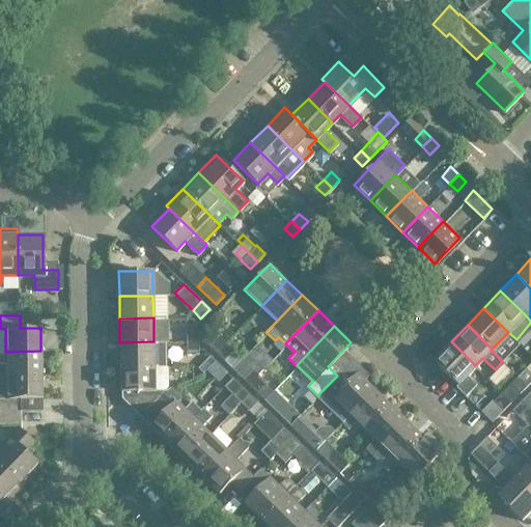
[(186,331),(187,340),(198,340),(198,331),(186,331)]
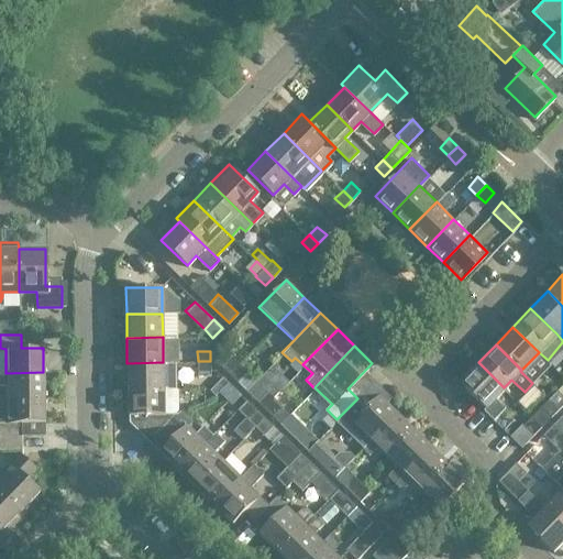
[(220,364),(229,373),(239,362),(230,354),(220,364)]
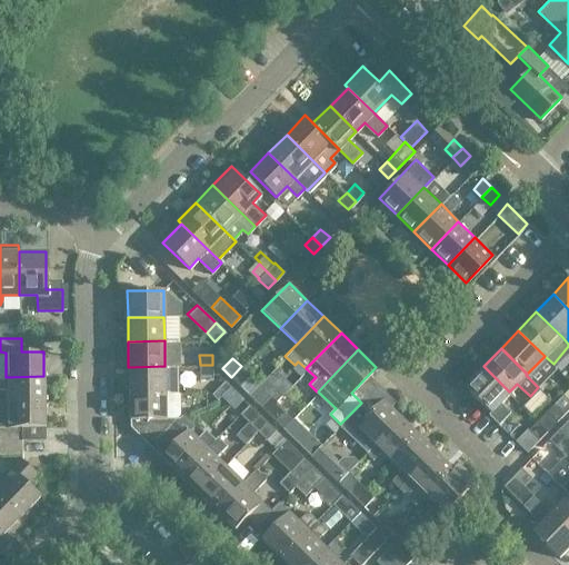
[(509,392),(483,366),(477,360),(459,379),(491,410),(489,413),(499,423),(510,412),(500,402),(509,392)]
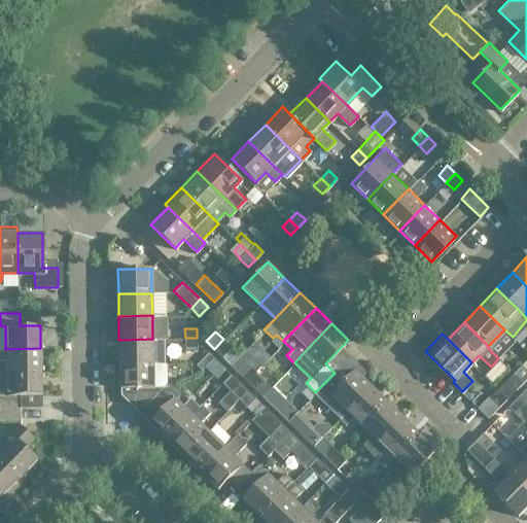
[(198,350),(197,338),(185,338),(185,350),(198,350)]
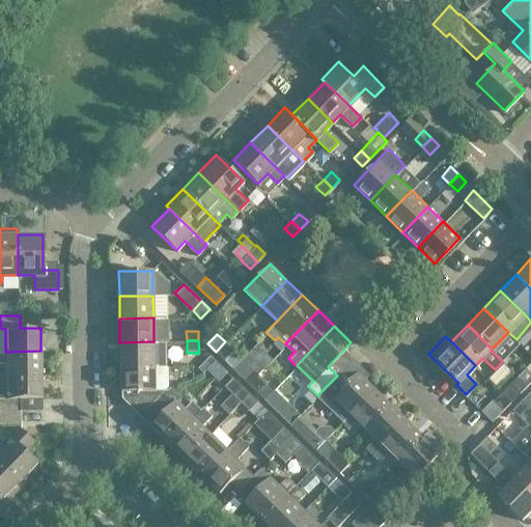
[(154,341),(119,342),(120,366),(155,366),(155,365),(166,365),(166,341),(154,341)]
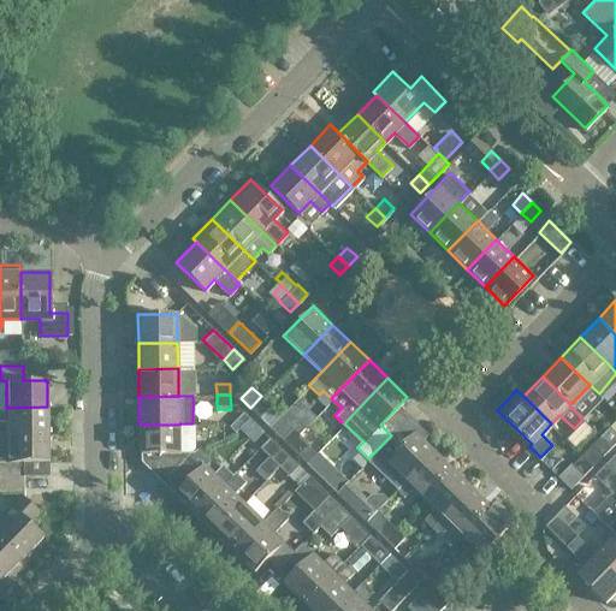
[(250,408),(259,416),(268,426),(284,410),(280,407),(276,410),(261,396),(250,408)]
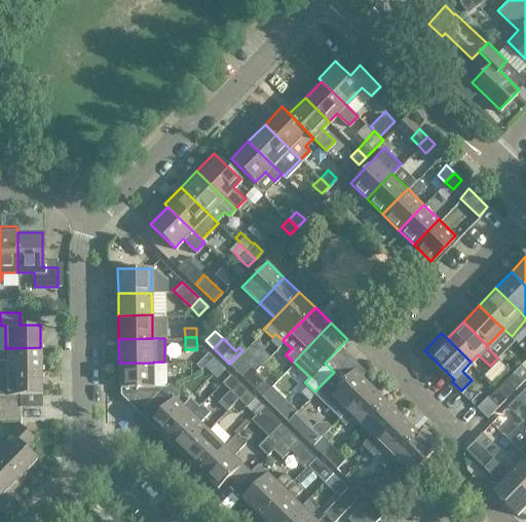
[(229,364),(245,379),(255,370),(263,361),(256,355),(253,357),(249,352),(254,347),(251,344),(246,349),(245,347),(242,350),(229,364)]
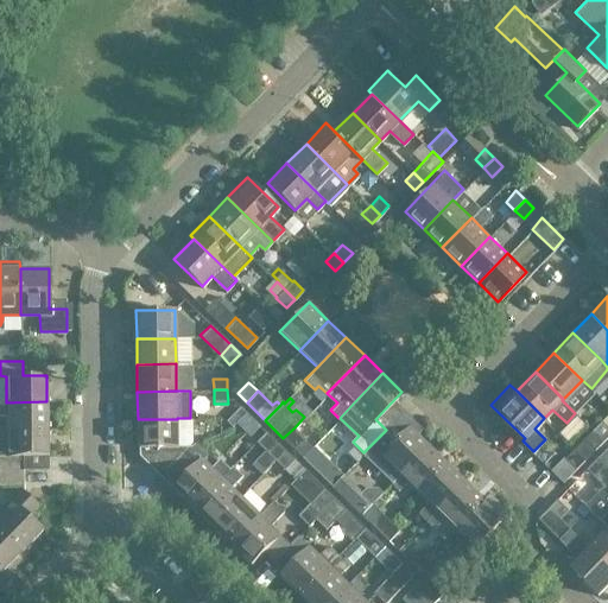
[(0,414),(6,416),(6,429),(46,427),(46,401),(6,402),(0,401),(0,414)]
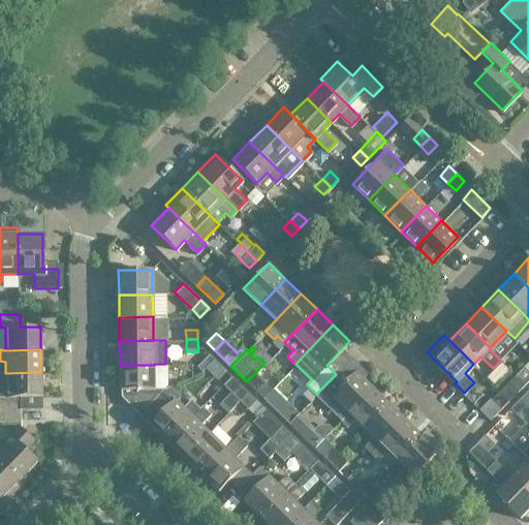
[(206,367),(215,358),(210,353),(197,365),(203,370),(206,367)]
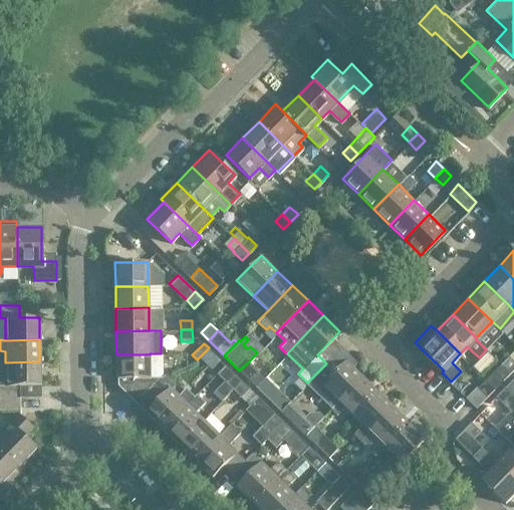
[(513,349),(502,362),(511,371),(513,367),(513,349)]
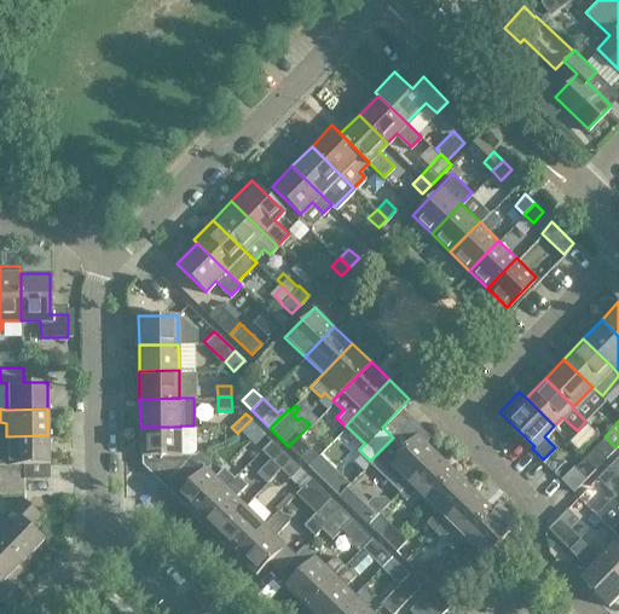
[(180,427),(140,427),(140,455),(143,455),(143,462),(165,484),(177,471),(196,452),(180,453),(180,427)]
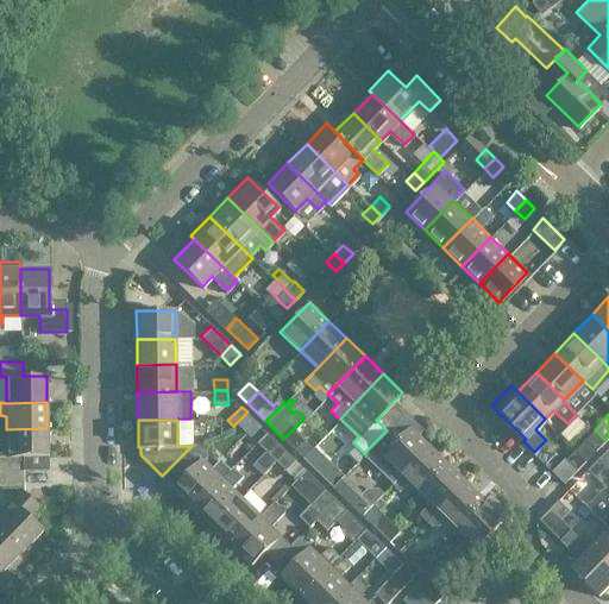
[(387,431),(364,453),(393,482),(429,445),(410,427),(397,440),(387,431)]
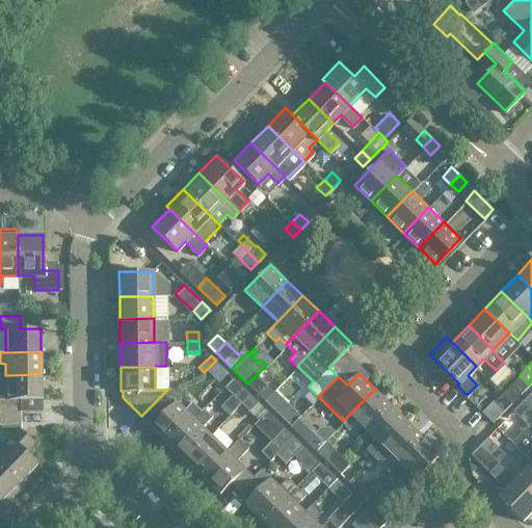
[(0,411),(21,411),(20,396),(42,396),(41,374),(5,375),(0,374),(0,411)]
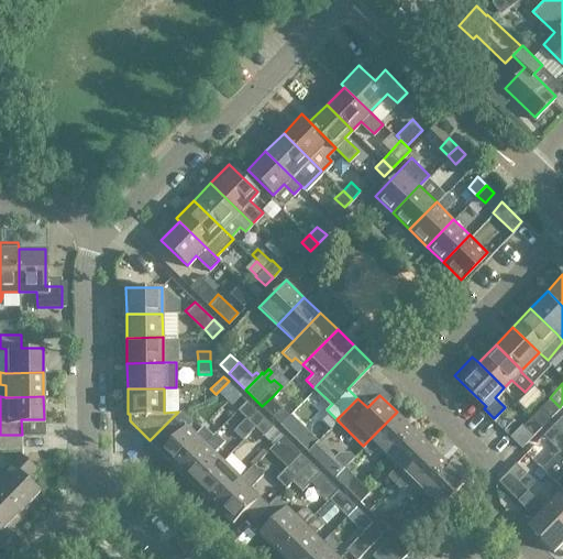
[(273,396),(262,406),(279,423),(287,415),(289,413),(273,396)]
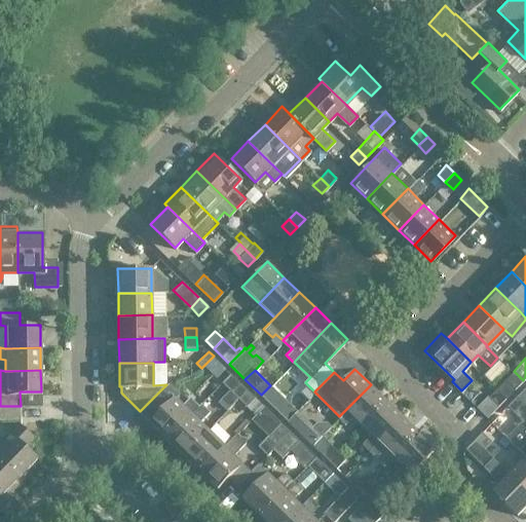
[(506,397),(523,380),(514,371),(497,387),(506,397)]
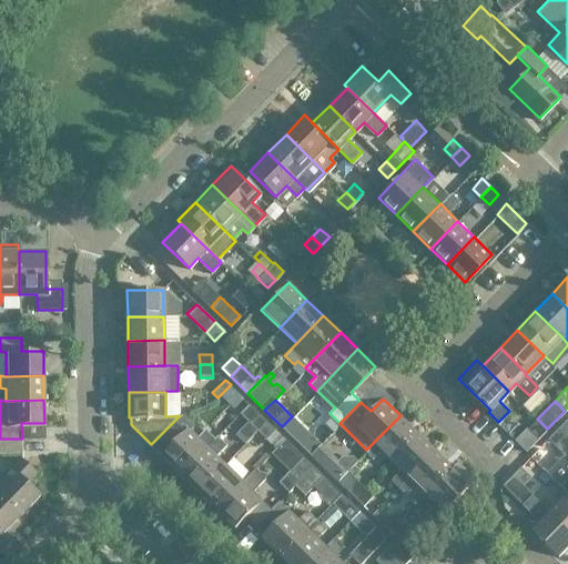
[(247,421),(255,430),(265,420),(249,403),(240,412),(249,420),(247,421)]
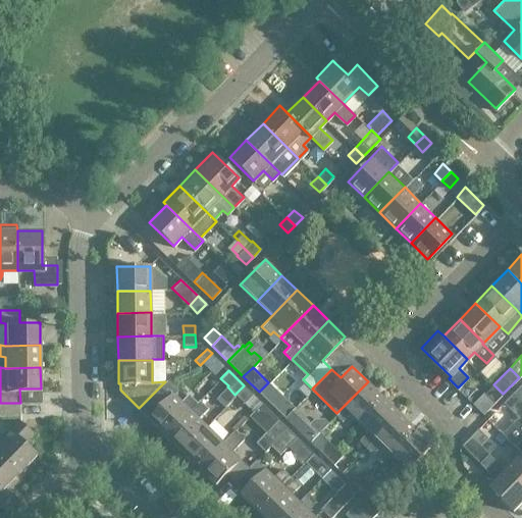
[(147,417),(164,433),(196,401),(189,394),(181,401),(172,392),(174,390),(167,381),(165,381),(149,398),(158,407),(147,417)]
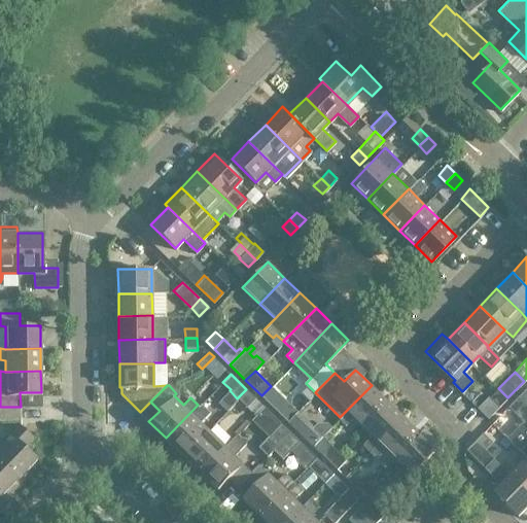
[(353,417),(362,426),(387,401),(372,385),(340,417),(346,424),(353,417)]
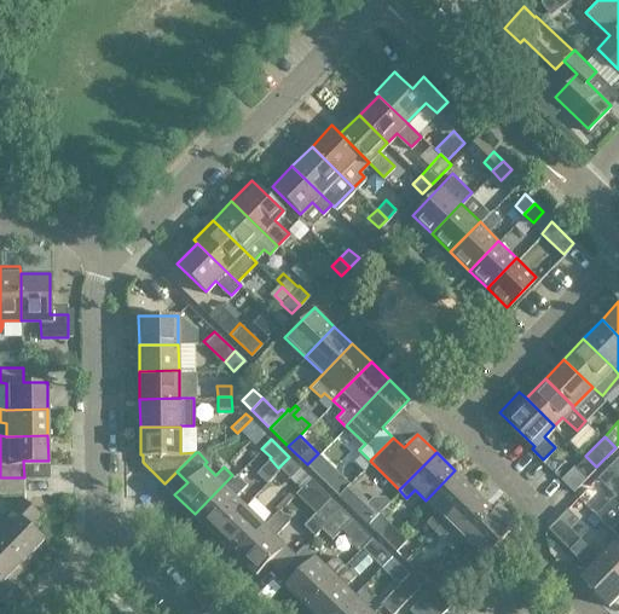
[(607,464),(618,475),(618,453),(607,464)]
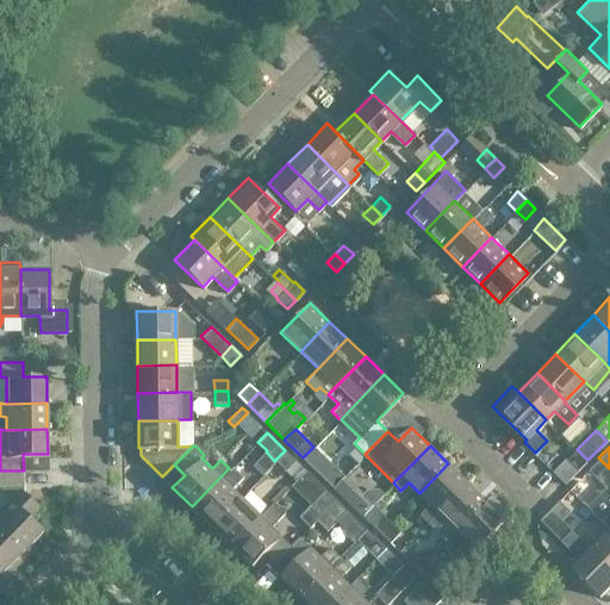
[(578,469),(587,460),(577,449),(567,460),(578,469)]
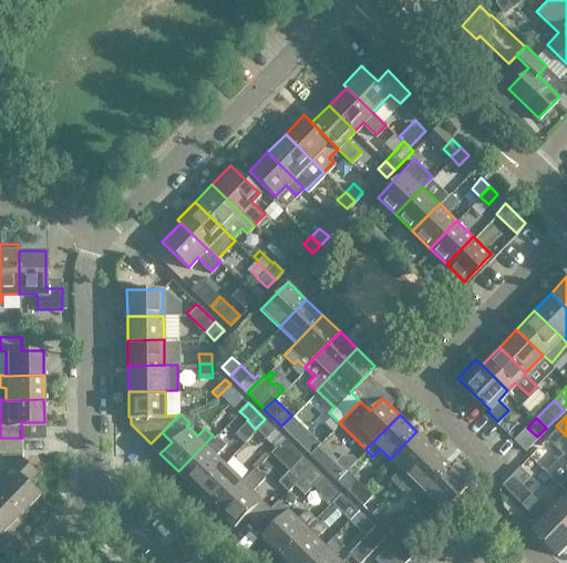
[(265,419),(255,429),(264,437),(274,427),(265,419)]
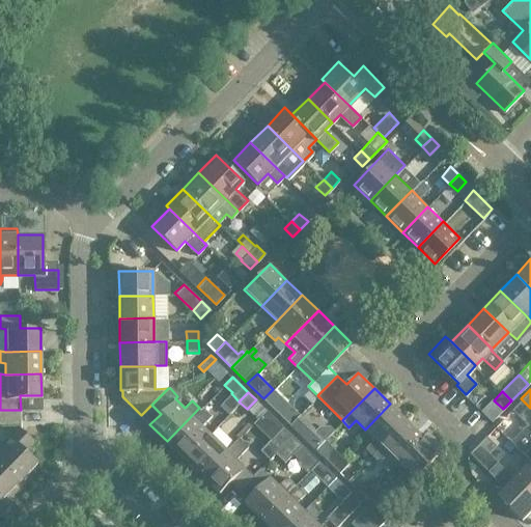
[(530,424),(530,408),(521,398),(511,408),(530,425),(530,424)]
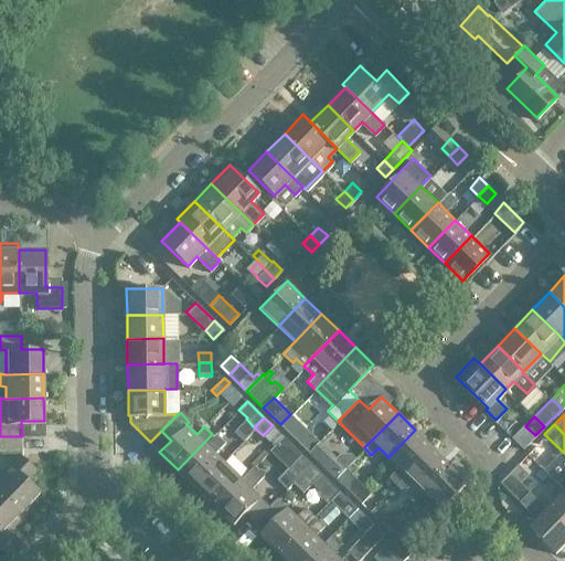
[(396,483),(433,446),(415,430),(388,457),(397,466),(388,476),(396,483)]
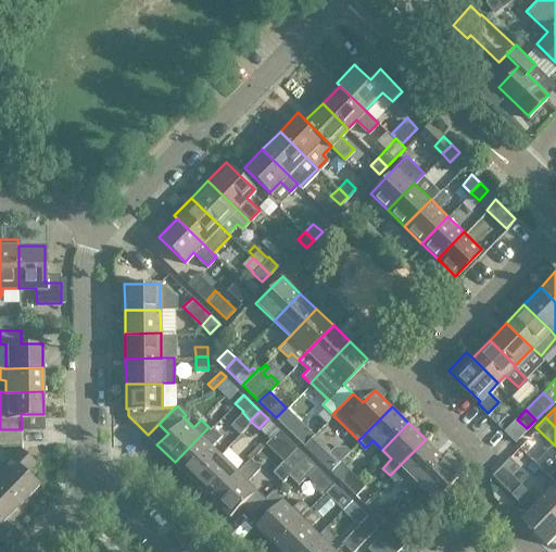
[(175,462),(193,480),(219,452),(212,444),(222,435),(213,426),(211,429),(209,427),(175,462)]
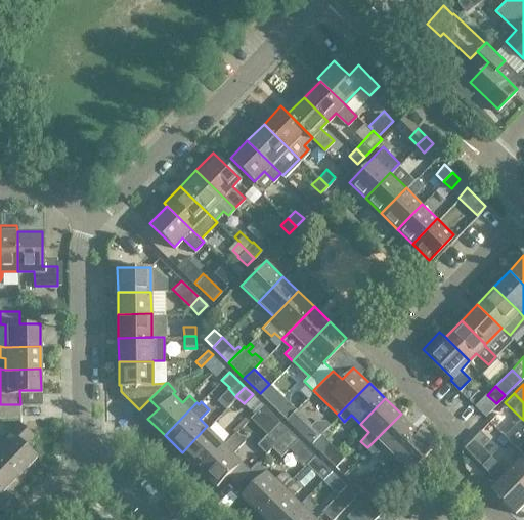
[(0,418),(20,418),(20,404),(0,404),(0,418)]
